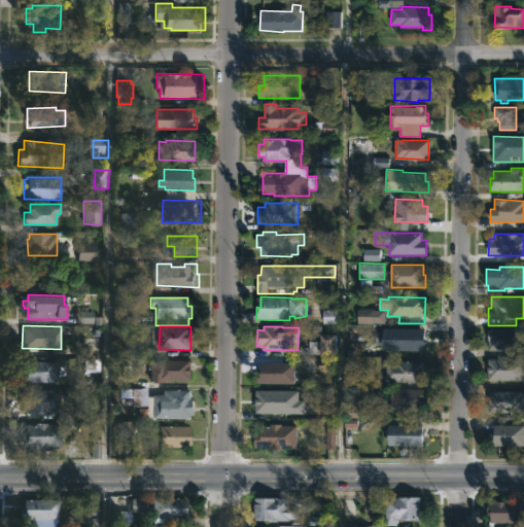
[(425,328),(425,351),(389,351),(389,349),(384,349),(384,329),(389,329),(389,328),(425,328)]
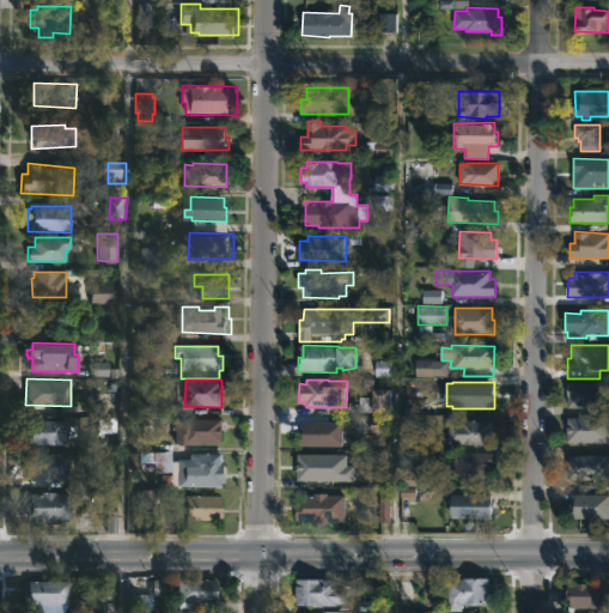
[(608,406),(568,407),(567,383),(608,382),(608,406)]
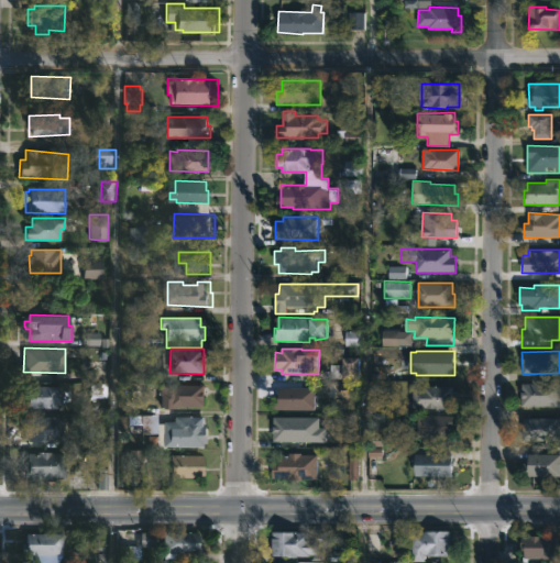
[(359,357),(359,379),(331,378),(331,364),(342,364),(342,357),(359,357)]
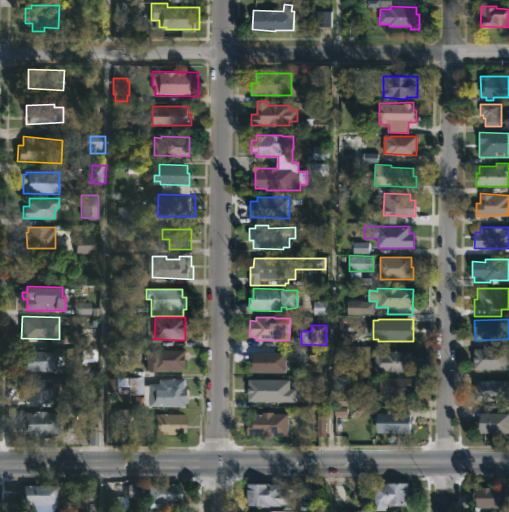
[(508,370),(474,370),(474,348),(508,348),(508,370)]
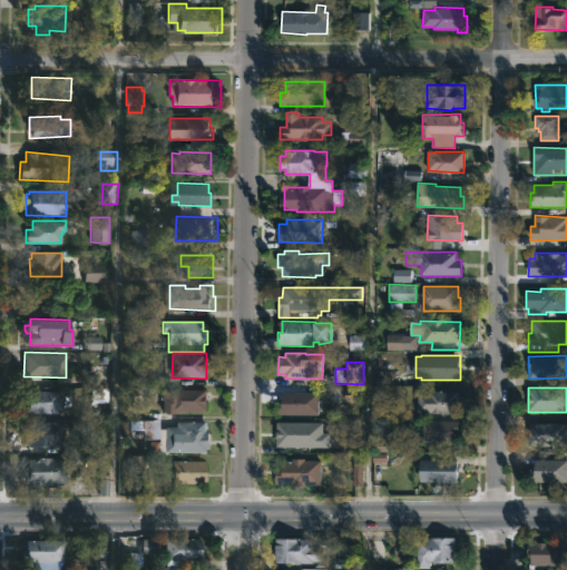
[(206,402),(206,412),(173,411),(173,414),(162,414),(163,389),(207,390),(206,402)]
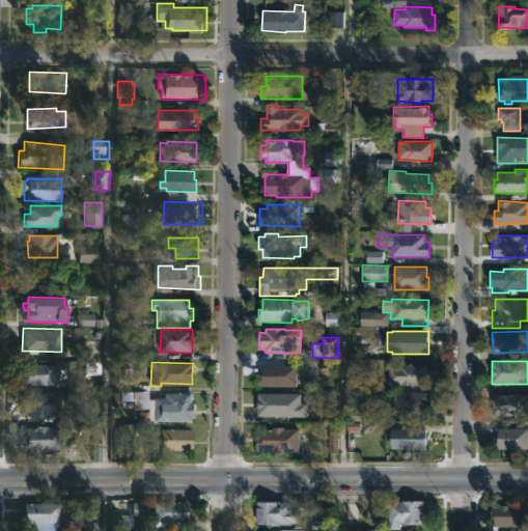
[(54,364),(54,367),(59,368),(58,385),(22,385),(22,376),(25,376),(25,364),(54,364)]
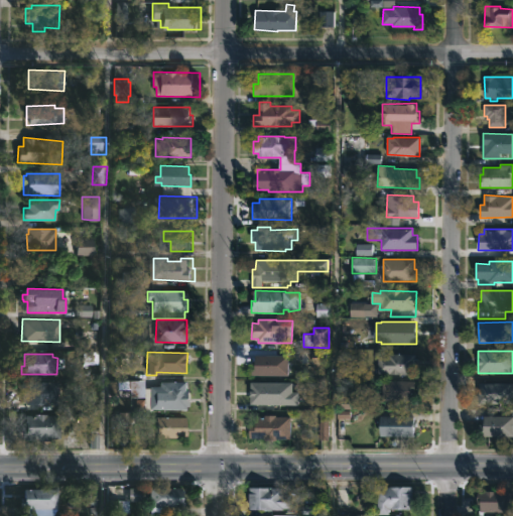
[(415,355),(415,375),(378,374),(378,357),(388,357),(388,354),(415,355)]
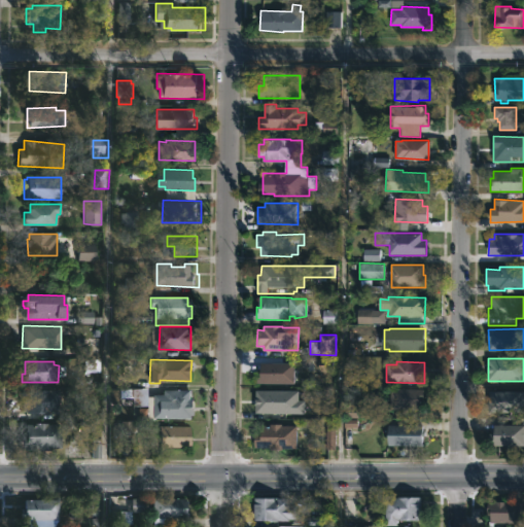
[(295,363),(294,370),(298,370),(298,380),(294,380),(294,384),(256,384),(257,362),(295,363)]
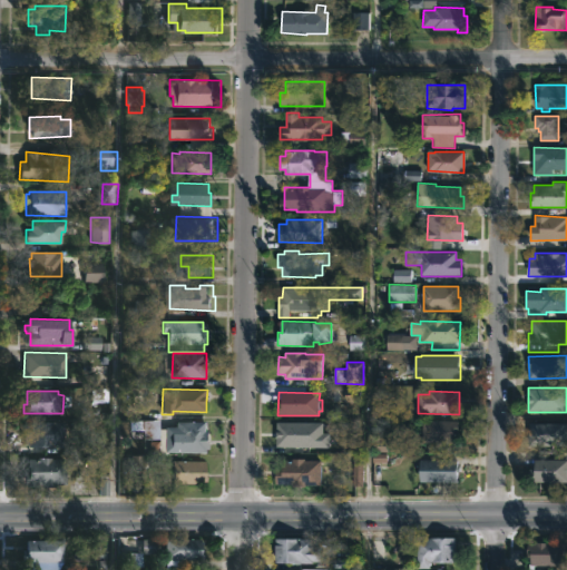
[(30,448),(28,448),(29,421),(65,422),(64,448),(30,448)]
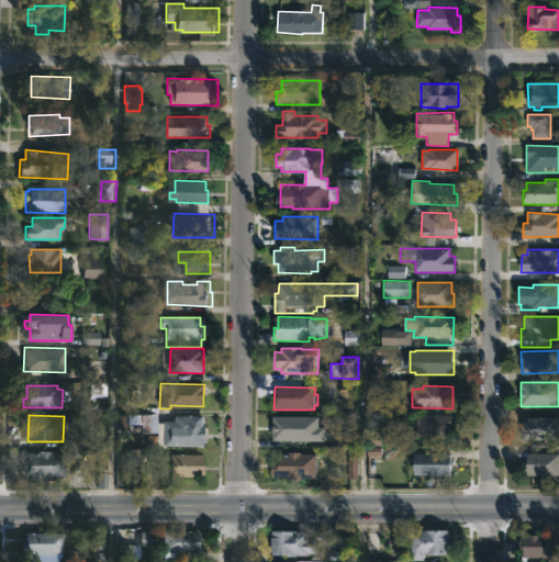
[(163,417),(163,433),(148,433),(148,424),(134,424),(134,430),(123,430),(123,415),(163,415),(163,417)]
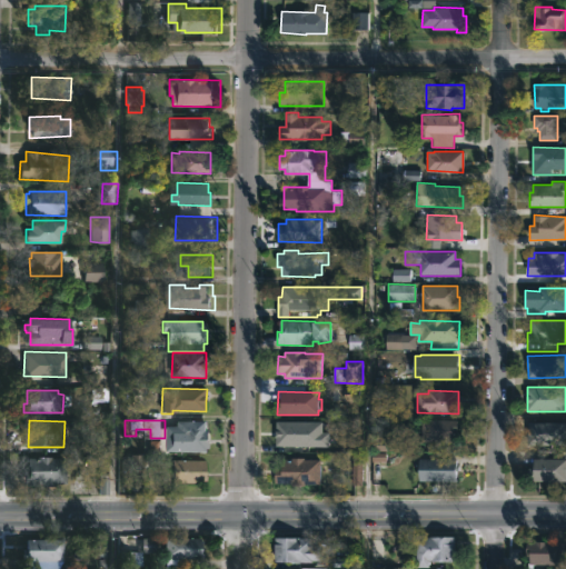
[(206,421),(206,430),(208,430),(208,449),(205,448),(205,451),(166,450),(166,426),(176,426),(176,420),(206,421)]
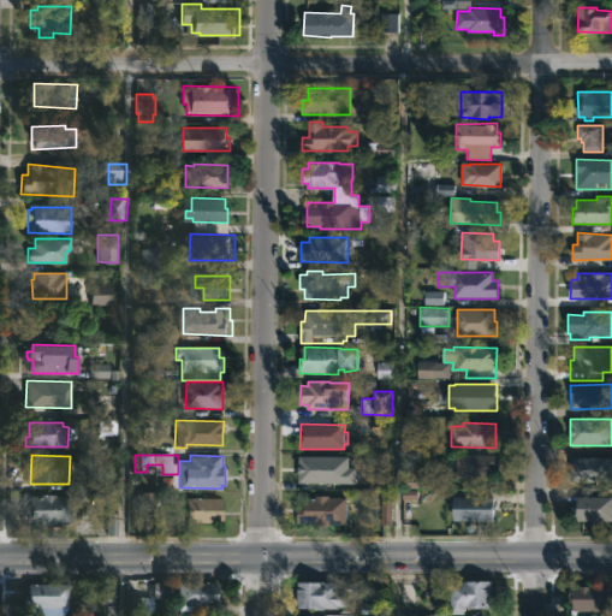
[(495,468),(495,469),(492,469),(492,479),(457,479),(457,455),(495,455),(495,468)]
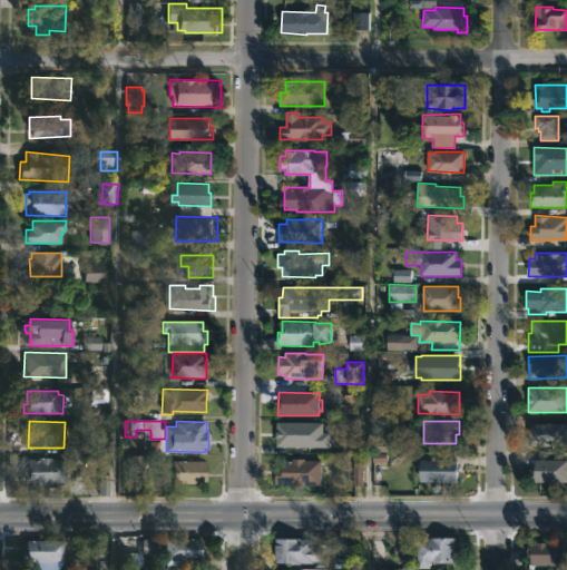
[(311,422),(311,424),(318,424),(318,438),(334,439),(334,444),(349,445),(349,450),(353,450),(353,453),(314,452),(314,446),(276,448),(276,422),(311,422)]
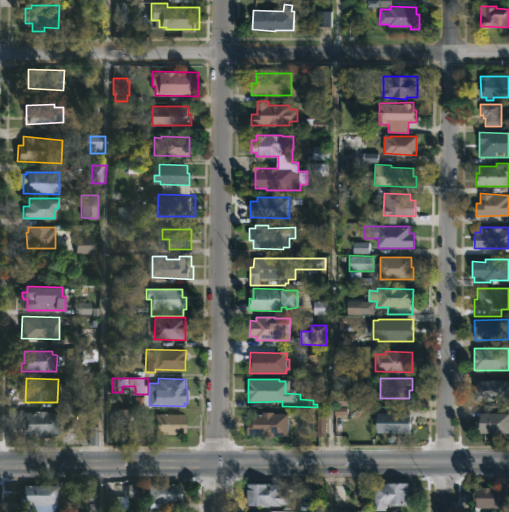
[(508,401),(475,401),(475,381),(508,381),(508,401)]
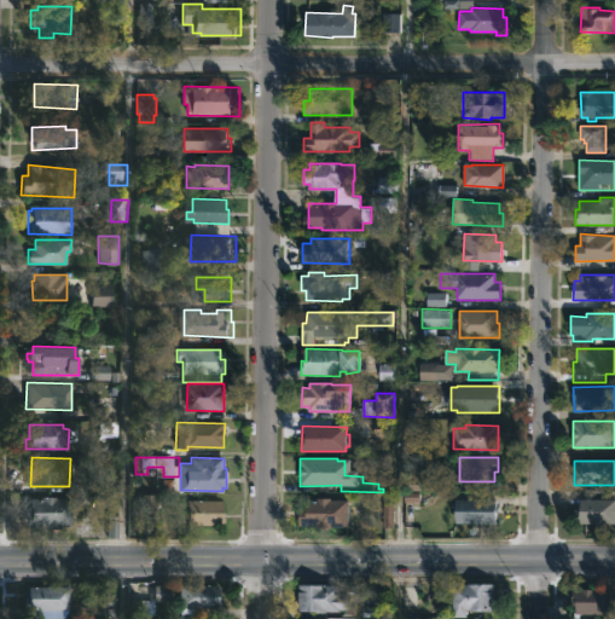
[(56,497),(71,498),(71,527),(24,526),(24,516),(30,516),(30,498),(56,497)]
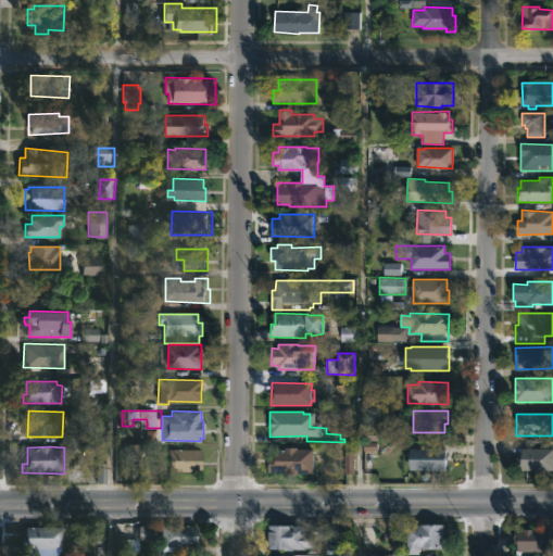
[(298,447),(298,450),(313,450),(313,474),(285,475),(285,472),(269,472),(269,456),(275,456),(275,450),(298,447)]
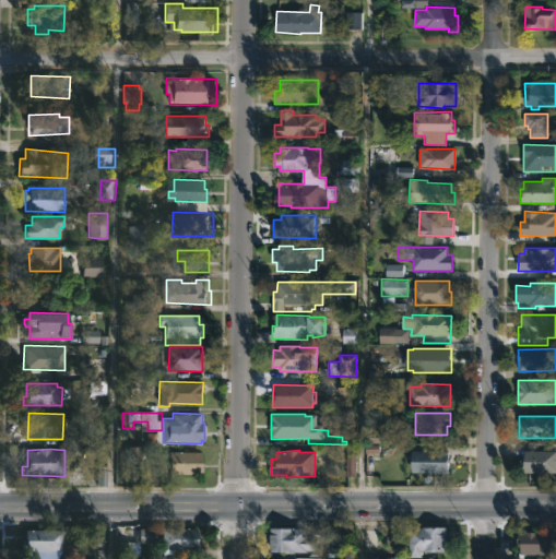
[(449,474),(413,473),(413,451),(449,452),(449,474)]
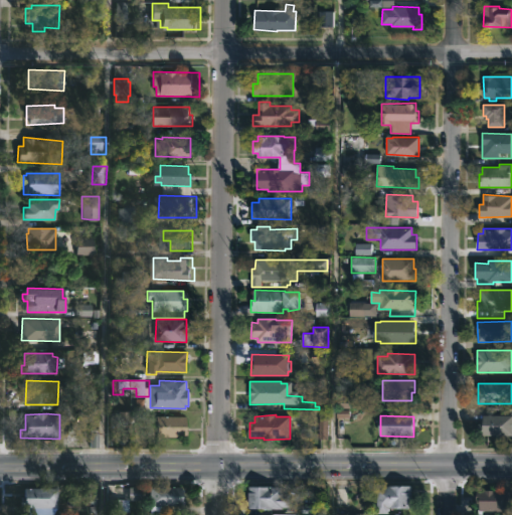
[(511,436),(482,436),(482,432),(478,432),(479,423),(483,423),(483,415),(511,415),(511,436)]
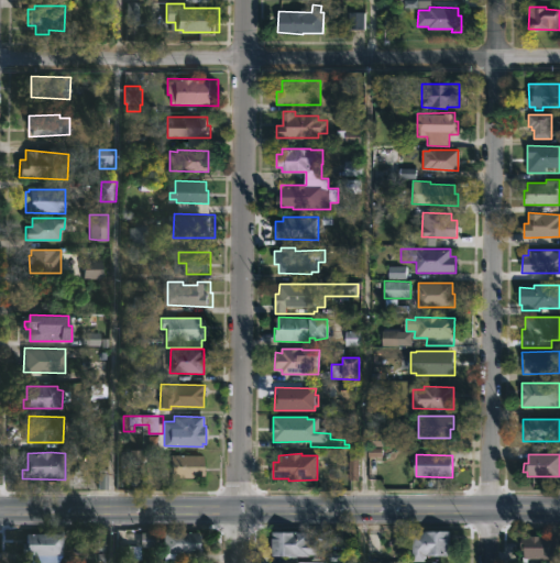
[(202,478),(169,478),(171,455),(202,455),(202,478)]
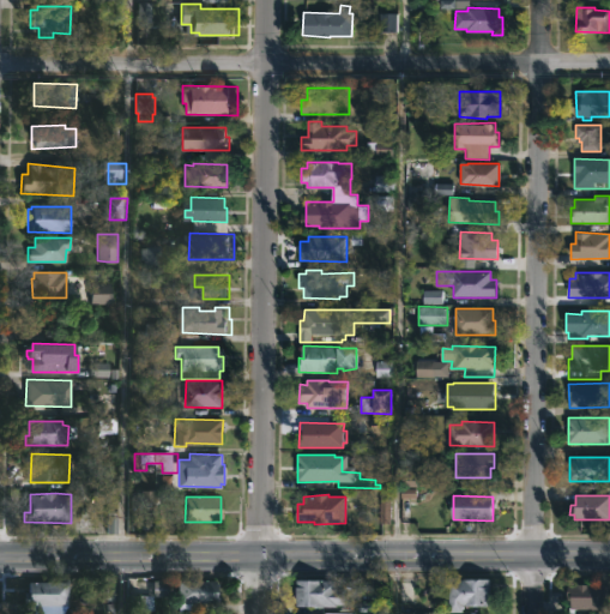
[(463,613),(448,613),(448,581),(490,579),(490,607),(463,607),(463,613)]
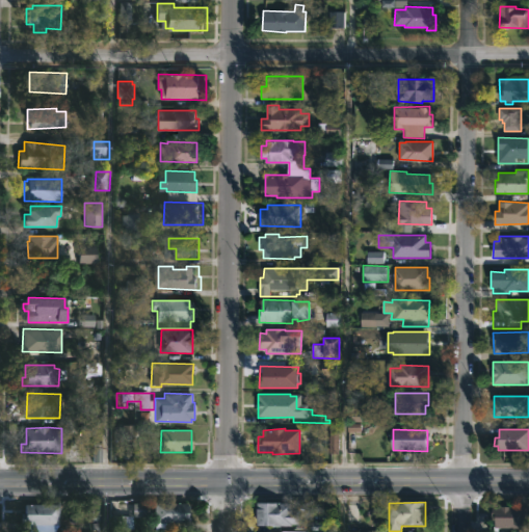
[(174,531),(159,531),(159,503),(199,504),(199,523),(175,523),(174,531)]
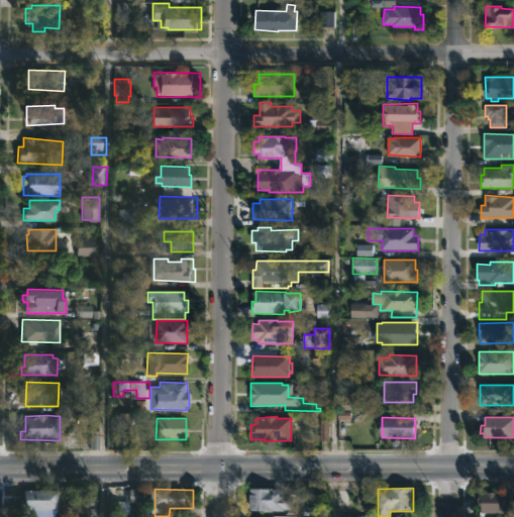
[(284,489),(284,497),(291,497),(291,510),(284,510),(284,512),(249,511),(249,489),(284,489)]
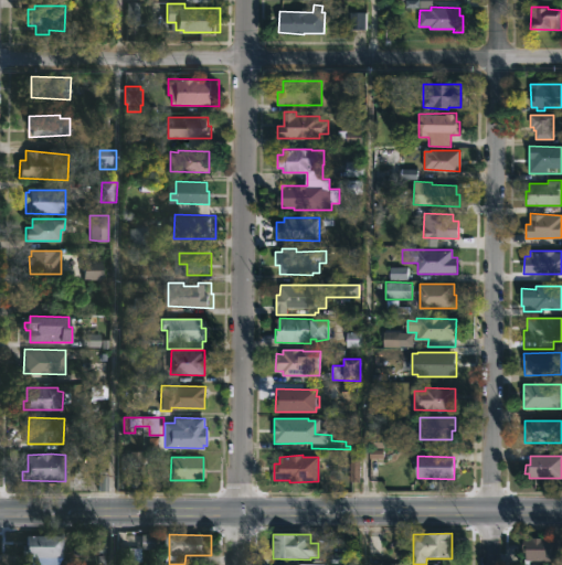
[(55,557),(55,560),(22,557),(22,545),(25,545),(25,535),(62,536),(62,557),(55,557)]
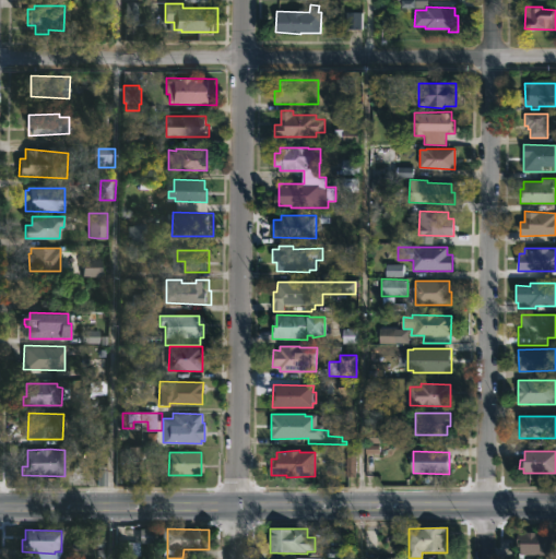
[(121,558),(145,558),(145,538),(152,538),(152,530),(121,530),(121,558)]
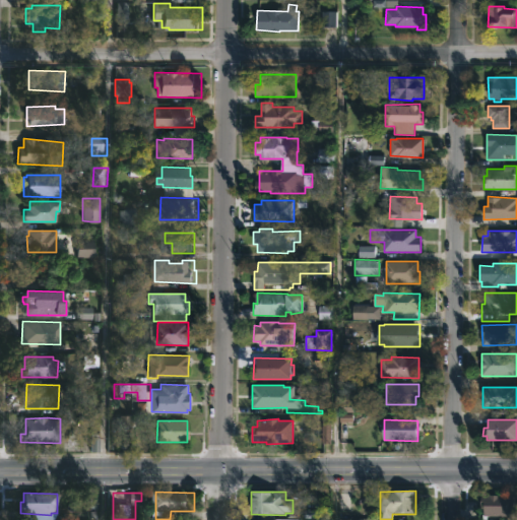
[(516,517),(482,516),(483,495),(516,496),(516,517)]
